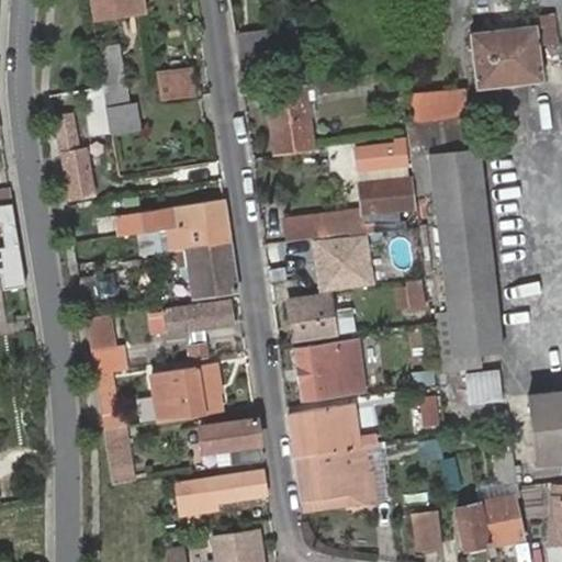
[(89,0),(92,21),(146,12),(143,0),(89,0)]
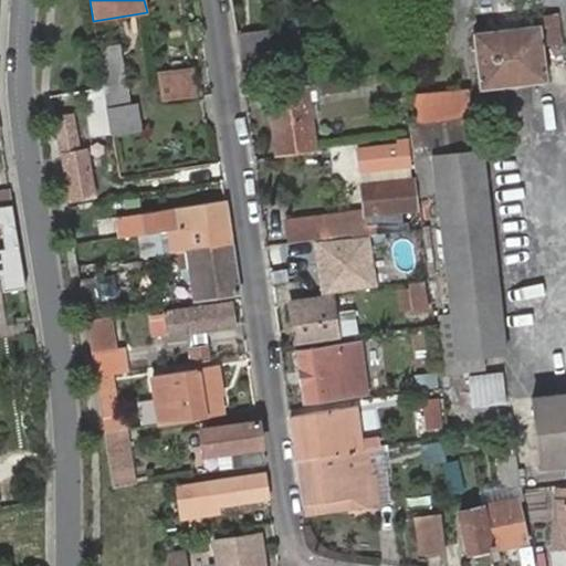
[(546,80),(543,59),(542,44),(558,42),(555,16),(537,18),(538,24),(475,33),(482,88),(546,80)]
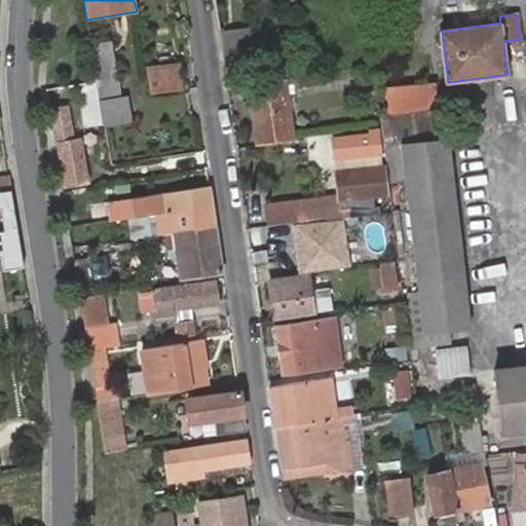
[(220,33),(224,61),(255,58),(251,29),(220,33)]
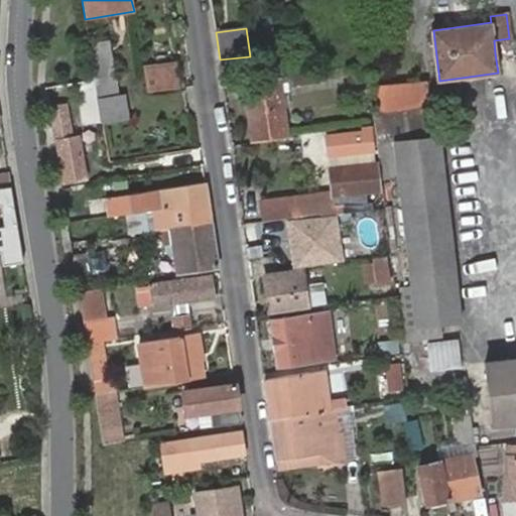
[(90,45),(98,99),(115,97),(108,43),(90,45)]
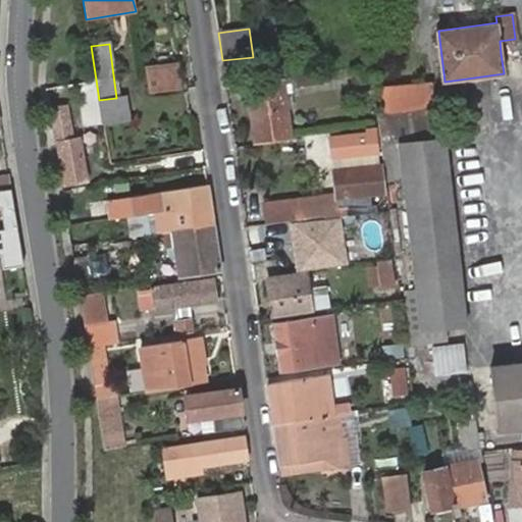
[(144,67),(148,94),(179,91),(176,63),(144,67)]
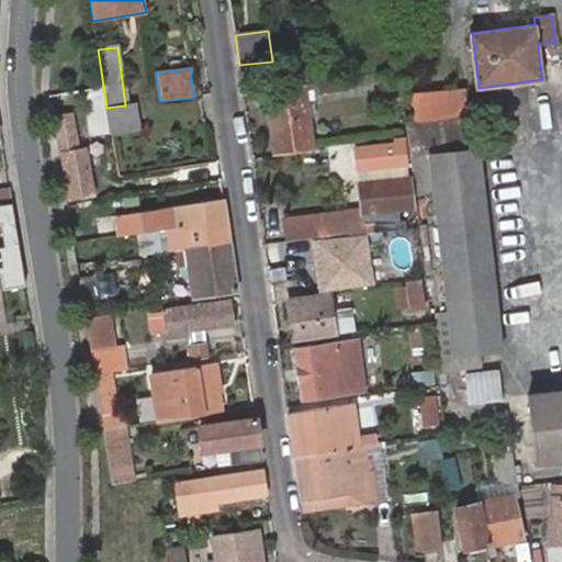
[(299,105),(310,104),(307,85),(295,86),(299,105)]
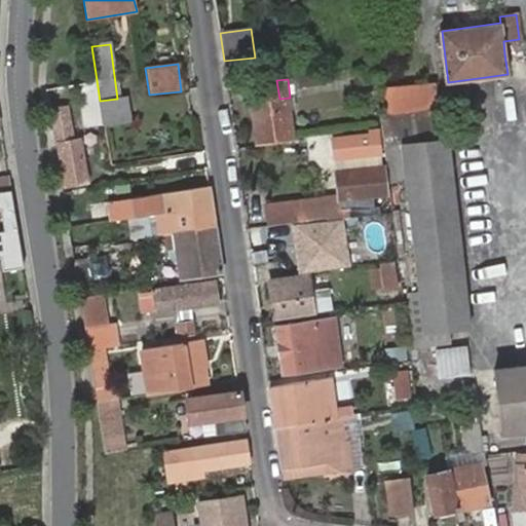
[(276,80),(250,84),(257,145),(295,140),(290,98),(279,99),(276,80)]
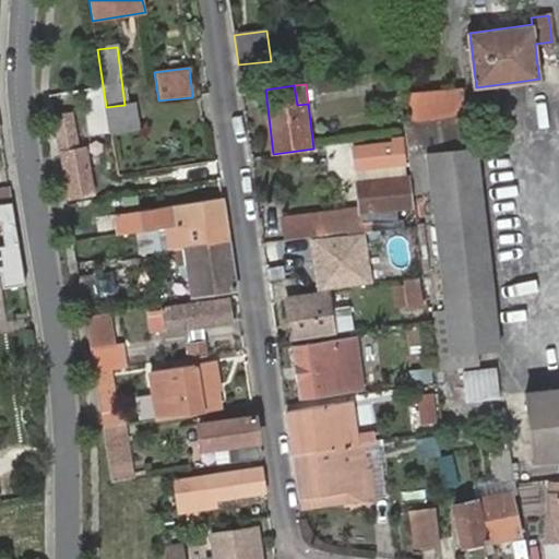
[(408,122),(405,123),(406,134),(414,192),(430,189),(435,224),(483,217),(471,114),(462,116),(459,90),(405,96),(408,122)]
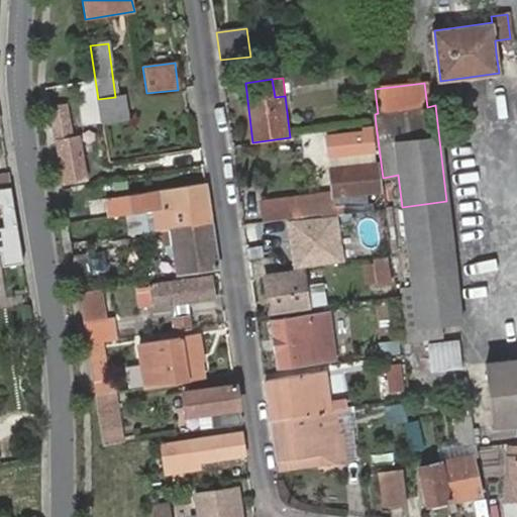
[(115,97),(98,99),(101,124),(126,121),(122,95),(115,97)]
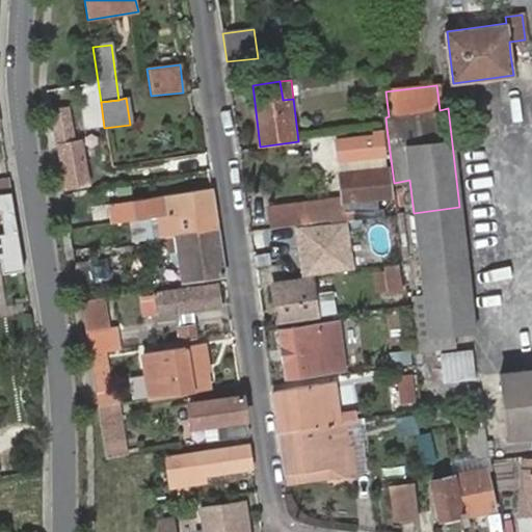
[(71,123),(55,126),(58,147),(60,147),(67,188),(88,185),(81,143),(73,144),(71,123)]
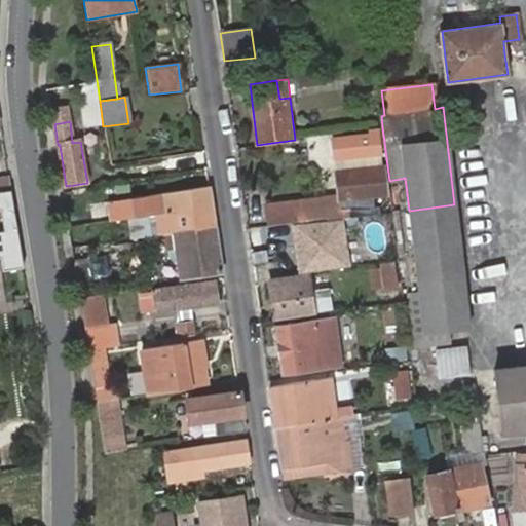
[(383,152),(380,127),(371,128),(371,134),(334,139),(337,158),(383,152)]
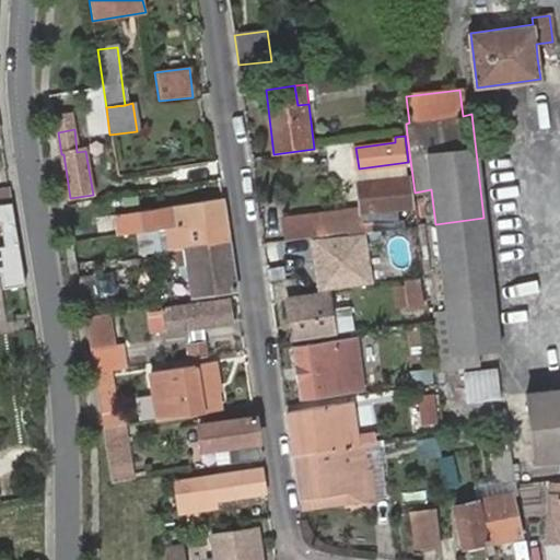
[(364,208),(283,220),(287,240),(348,232),(350,234),(417,225),(409,176),(361,183),(364,208)]
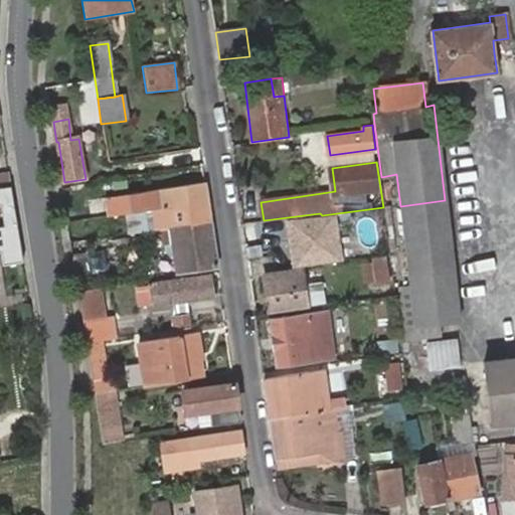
[(209,203),(206,184),(132,195),(134,214),(153,212),(162,210),(209,203)]
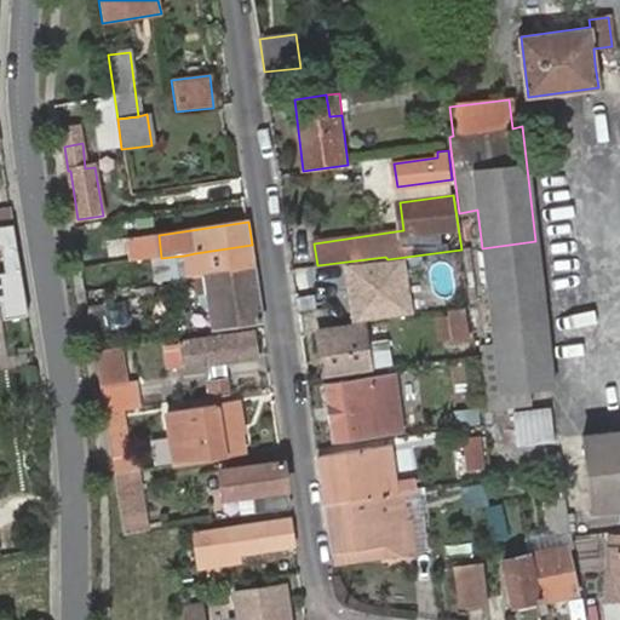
[(11,224),(0,224),(0,305),(3,319),(27,314),(11,224)]
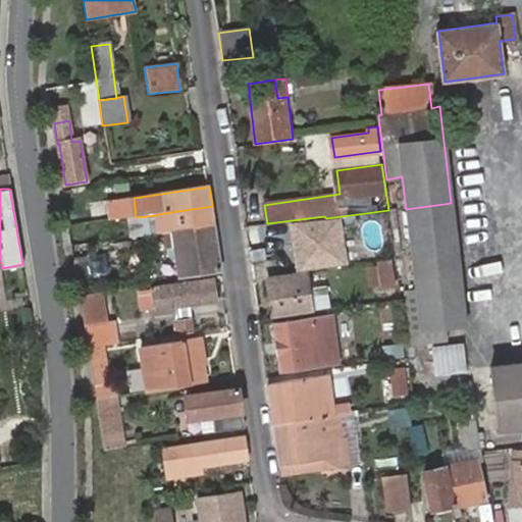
[(451,203),(406,209),(414,268),(458,263),(451,203)]
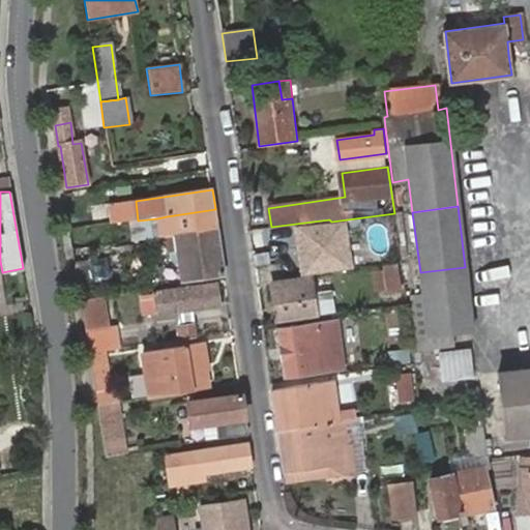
[(218,230),(215,209),(167,216),(171,237),(177,236),(218,230)]
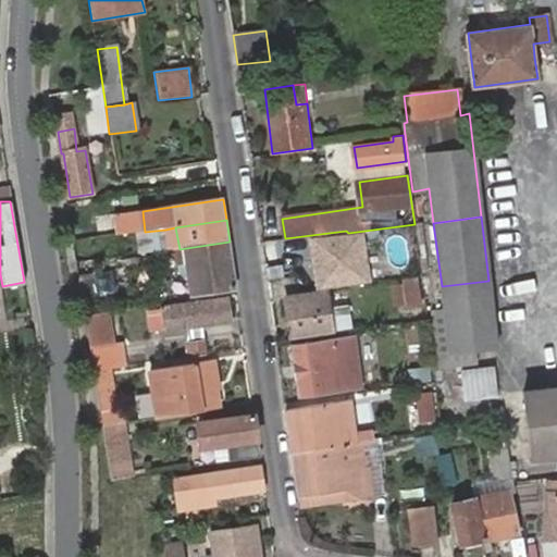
[(71,223),(73,243),(85,240),(82,222),(71,223)]
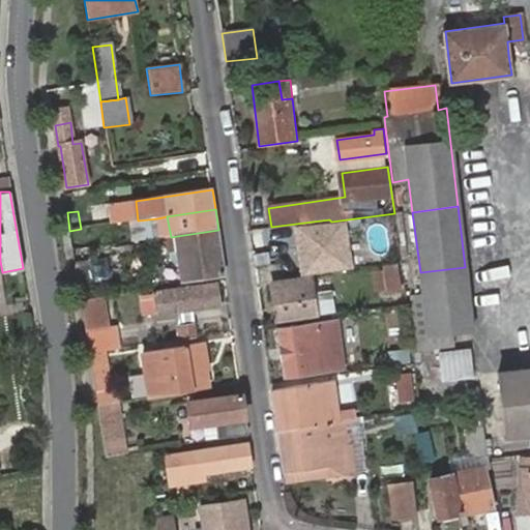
[(157,218),(159,238),(171,237),(167,216),(157,218)]
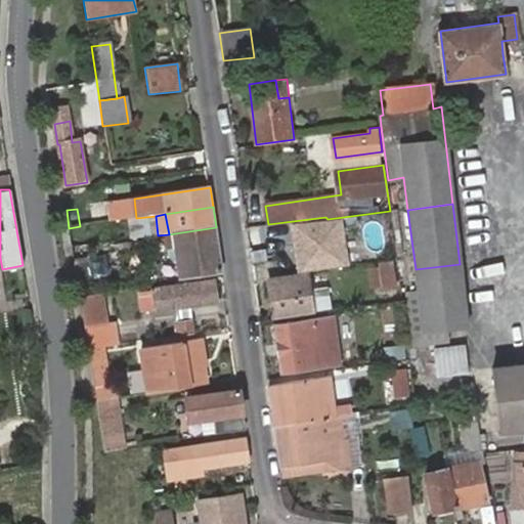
[(342,218),(292,225),(298,271),(348,264),(342,218)]
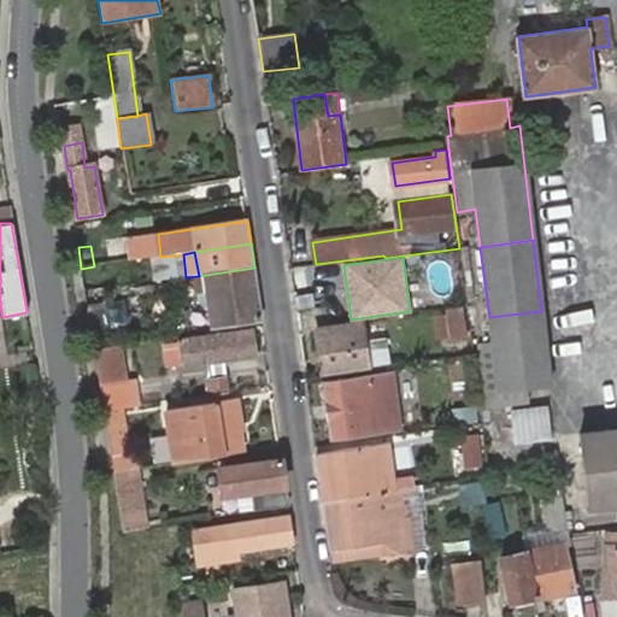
[(94,266),(81,269),(84,286),(111,281),(110,269),(94,269),(94,266)]
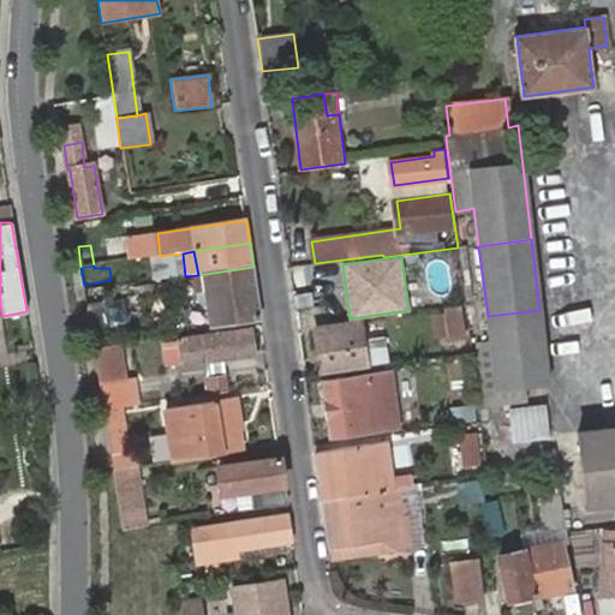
[(214,327),(261,320),(254,267),(206,274),(214,327)]
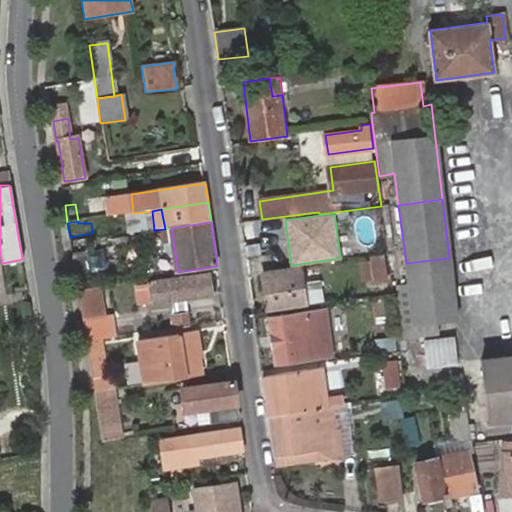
[(72,251),(77,283),(81,282),(82,288),(88,287),(87,281),(90,280),(85,248),(72,251)]
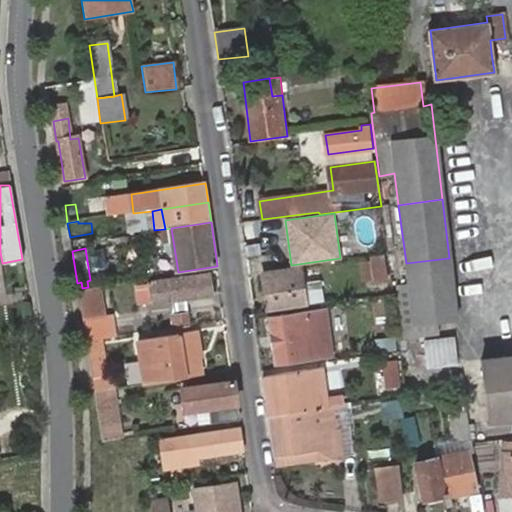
[(386,282),(383,258),(371,260),(374,284),(386,282)]
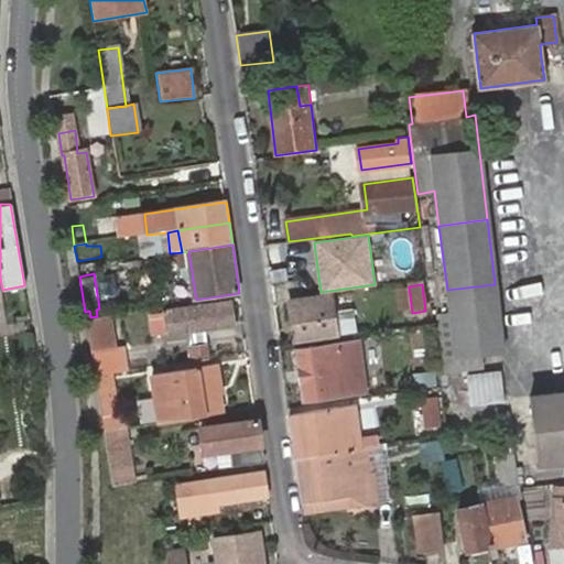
[(503,349),(495,284),(447,290),(451,315),(441,316),(447,370),(483,366),(480,353),(503,349)]
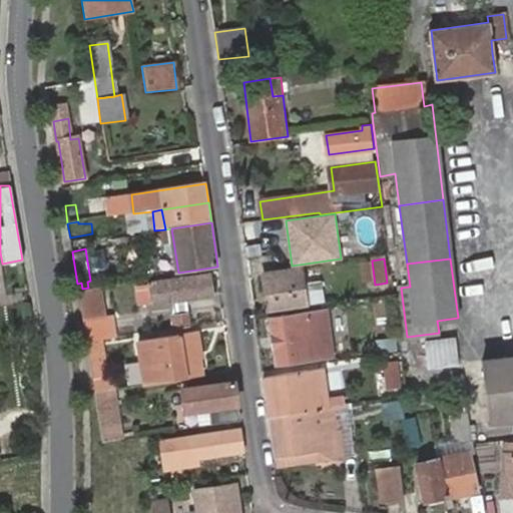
[(270,313),(305,308),(304,304),(324,301),(321,279),(301,282),(299,271),(265,276),(270,313)]
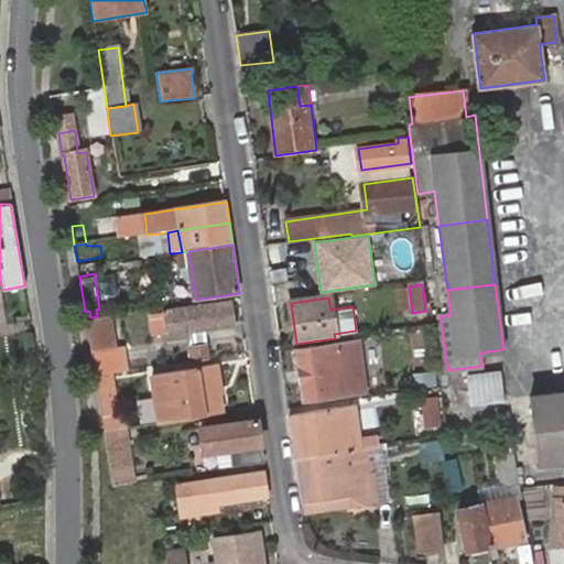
[(230,304),(163,314),(166,336),(232,326),(230,304)]
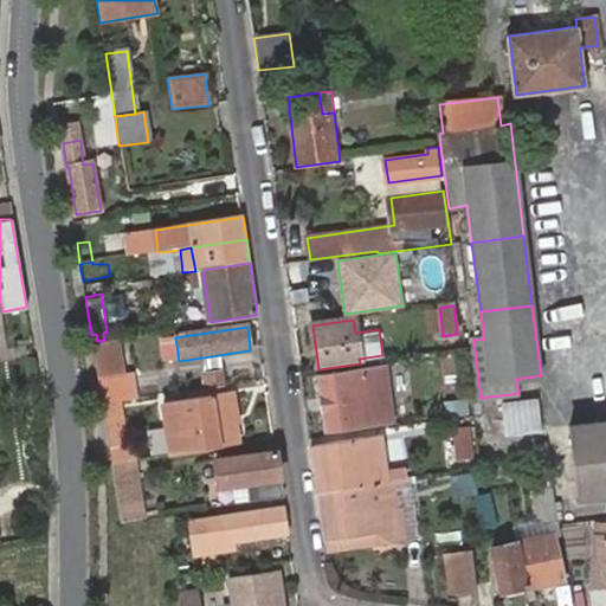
[(92,346),(98,380),(102,405),(117,403),(126,401),(122,378),(116,342),(92,346)]
